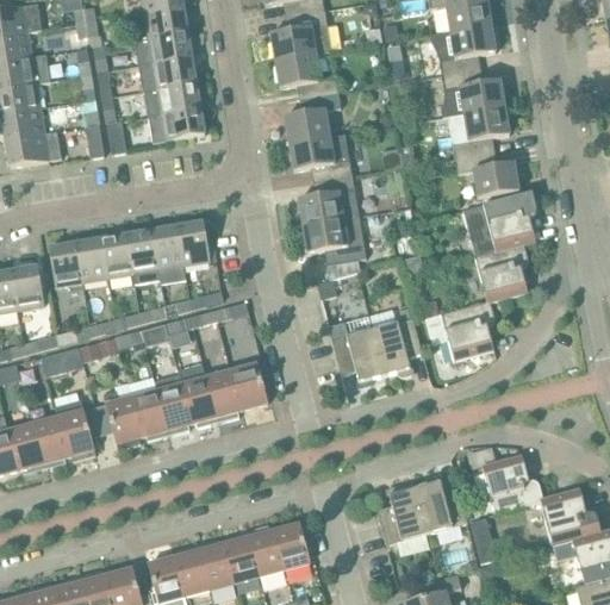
[(142,0),(144,12),(184,6),(182,0),(142,0)]
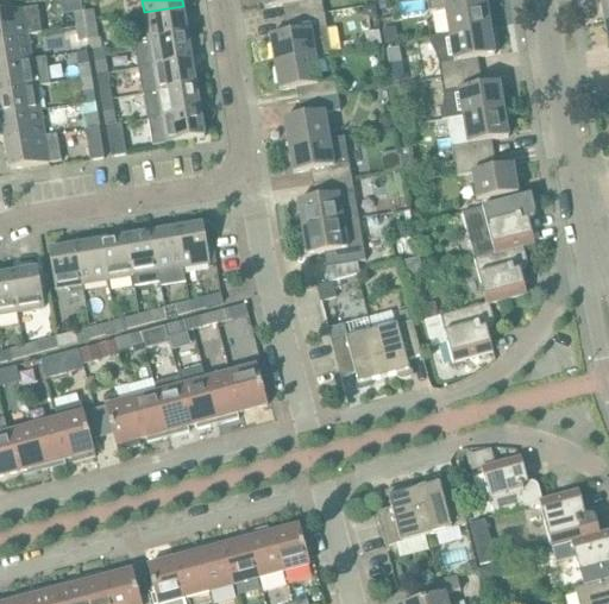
[(264,0),(265,5),(289,1),(292,14),(324,10),(322,0),(264,0)]
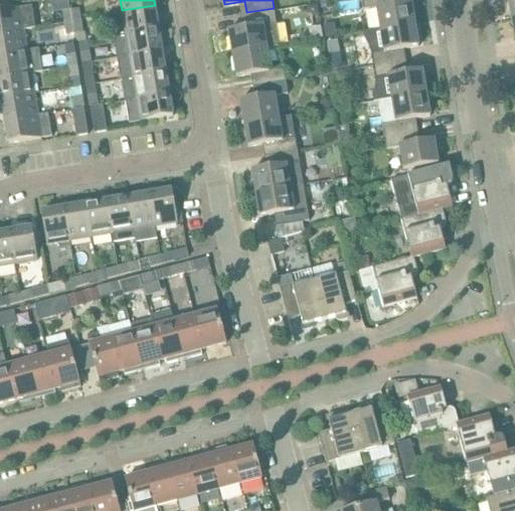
[(362,0),(363,6),(376,4),(380,26),(414,20),(411,0),(395,0),(390,1),(390,0),(362,0)]
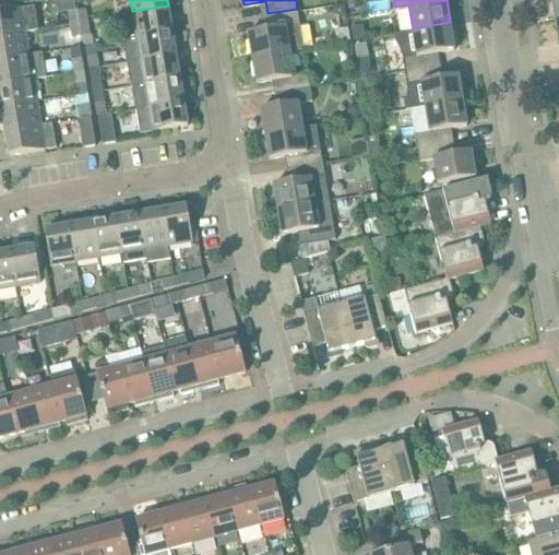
[(344,1),(333,3),(334,11),(340,14),(346,13),(344,1)]
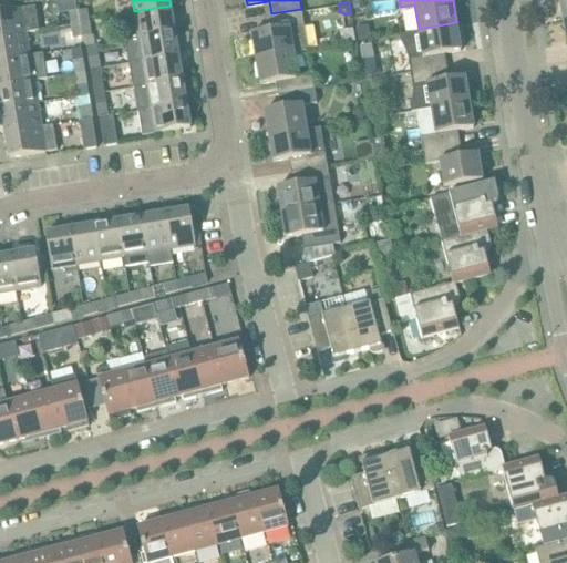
[(21,4),(0,8),(0,33),(26,30),(40,28),(38,17),(35,2),(21,4)]
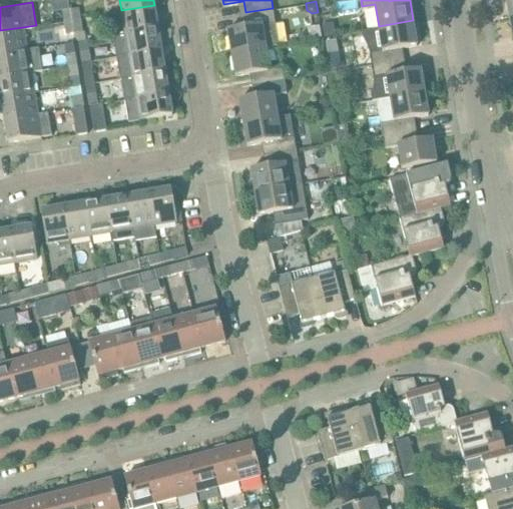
[(70,7),(72,18),(80,17),(78,5),(70,7)]
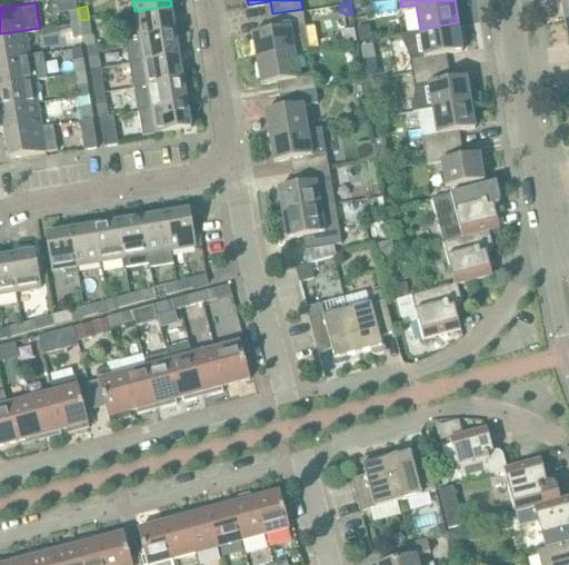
[(135,11),(138,36),(175,29),(171,6),(135,11)]
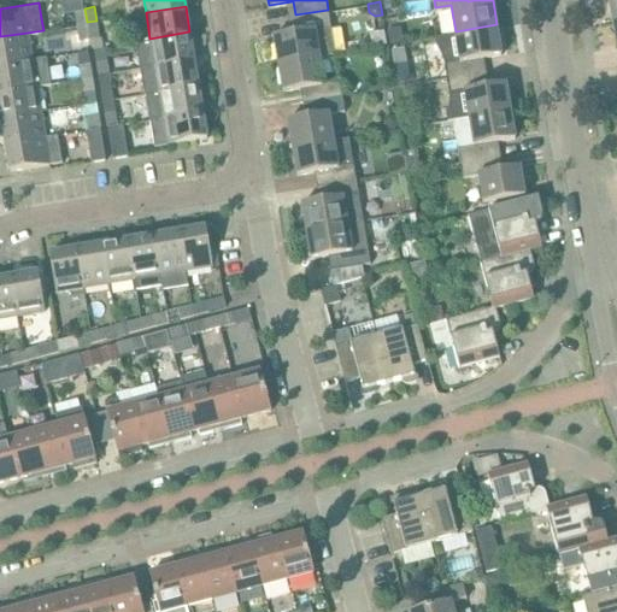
[(77,24),(87,22),(84,9),(75,10),(77,24)]
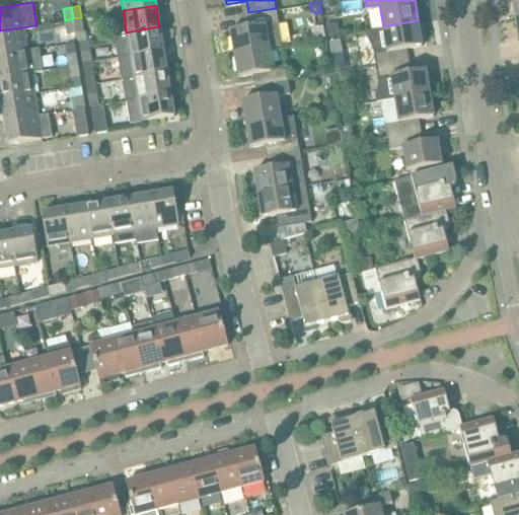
[(250,24),(230,27),(234,51),(269,46),(282,44),(278,21),(276,8),(248,12),(250,24)]
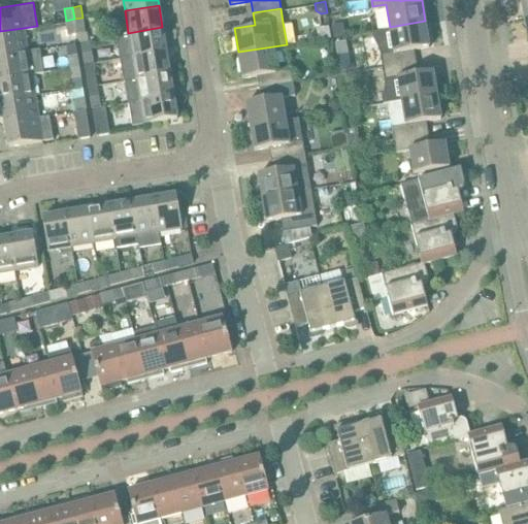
[(76,31),(79,31),(85,30),(83,18),(74,19),(76,31)]
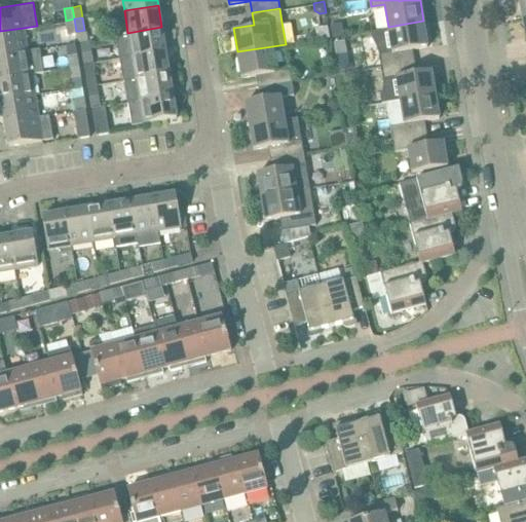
[(68,33),(76,31),(74,19),(66,21),(68,33)]
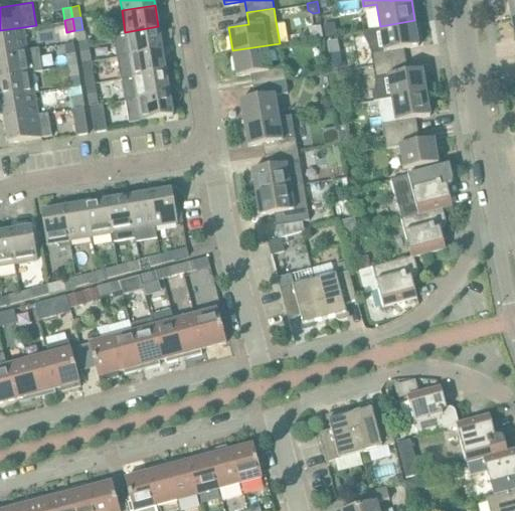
[(335,20),(323,22),(325,34),(337,32),(335,20)]
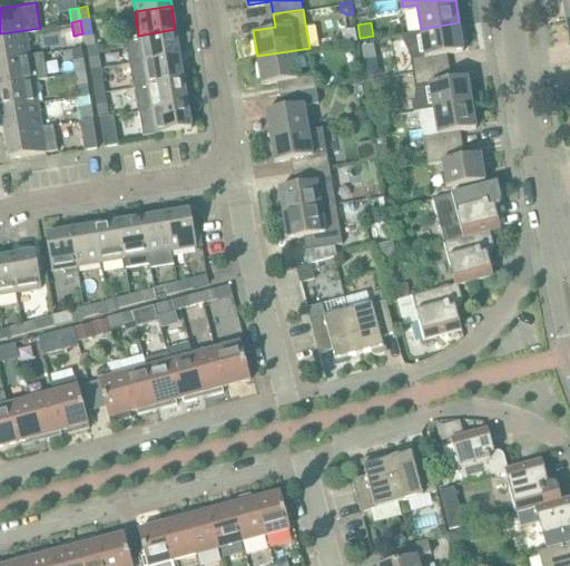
[(406,31),(401,32),(402,37),(403,40),(405,44),(406,47),(409,50),(410,56),(412,70),(442,65),(440,52),(448,51),(463,48),(459,22),(421,29),(406,31)]
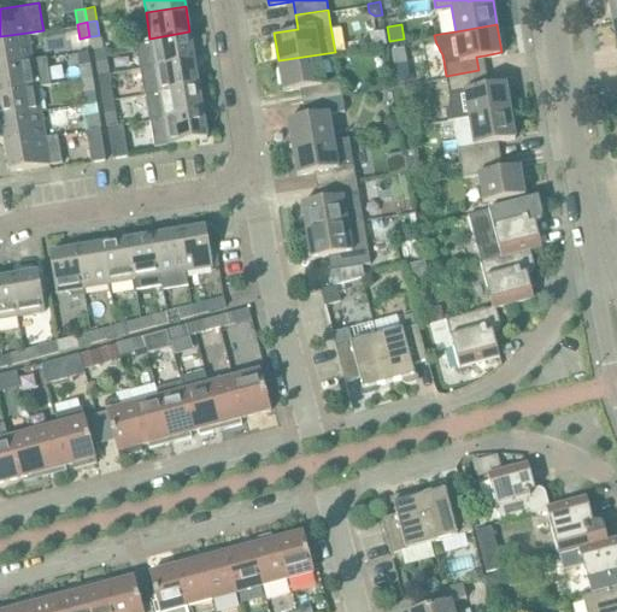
[(140,66),(194,58),(189,31),(150,39),(136,41),(140,66)]
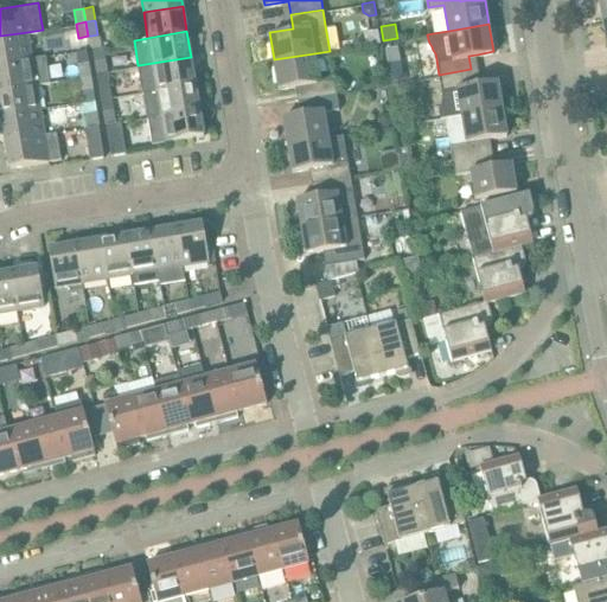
[(27,32),(0,36),(0,62),(32,57),(27,32)]
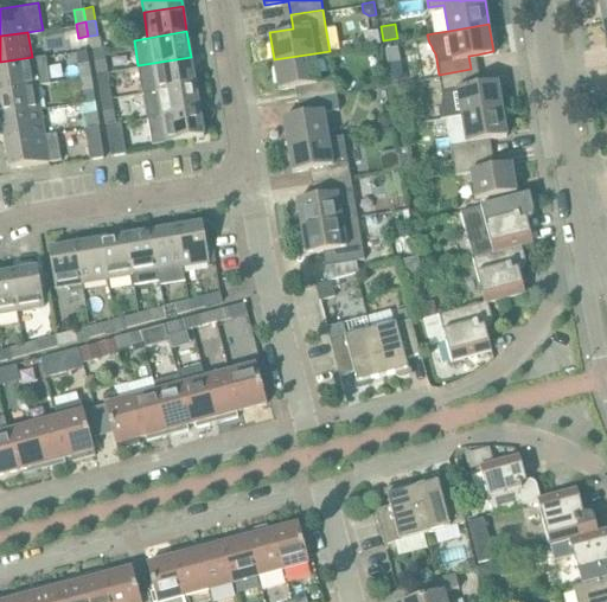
[(398,49),(385,51),(388,66),(401,64),(398,49)]
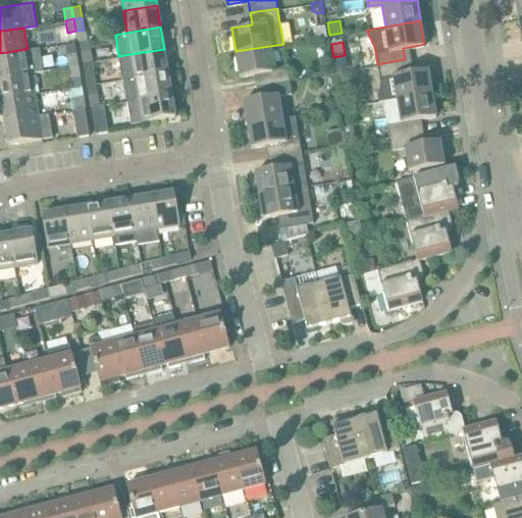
[(270,46),(236,51),(240,75),(260,71),(262,84),(290,79),(288,66),(274,68),(270,46)]
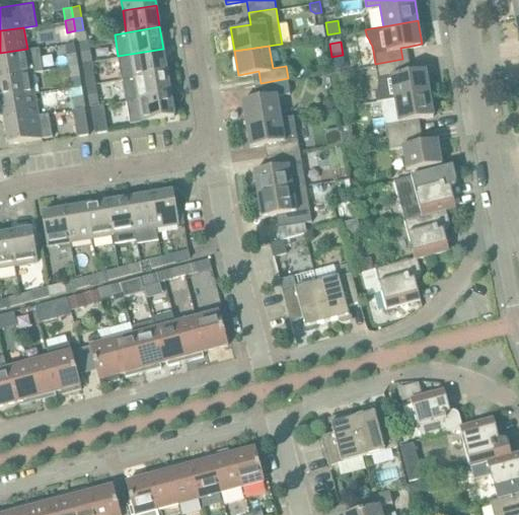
[(27,49),(0,53),(0,75),(30,70),(43,68),(40,47),(27,49)]
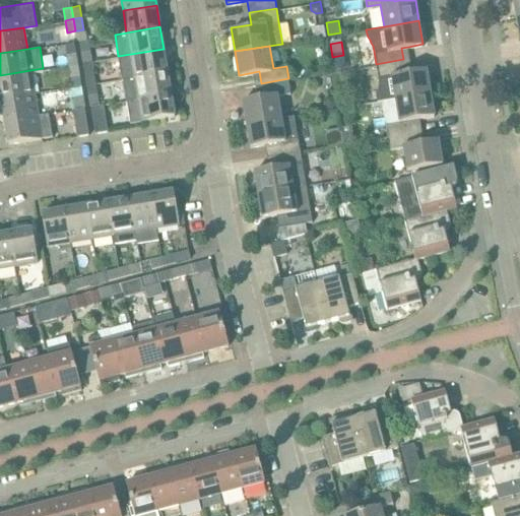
[(81,50),(83,62),(91,60),(89,48),(81,50)]
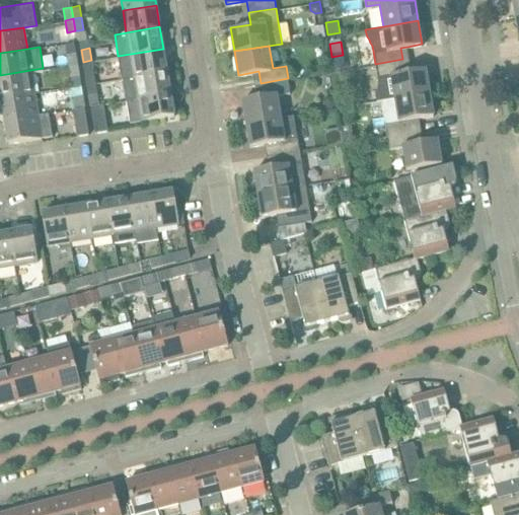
[(122,77),(123,77),(166,70),(163,49),(118,56),(122,77)]
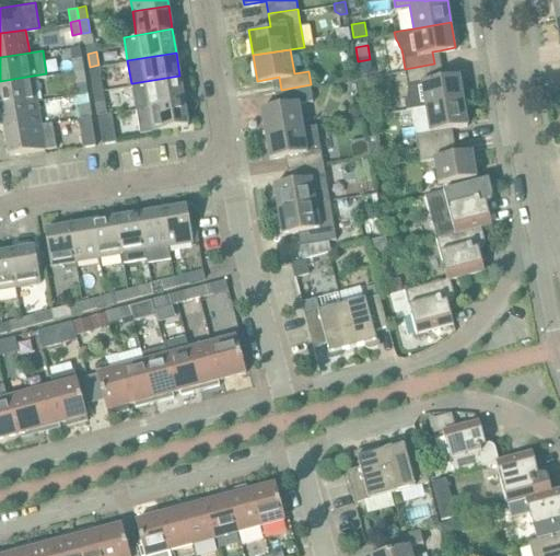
[(72,56),(74,69),(83,67),(81,54),(72,56)]
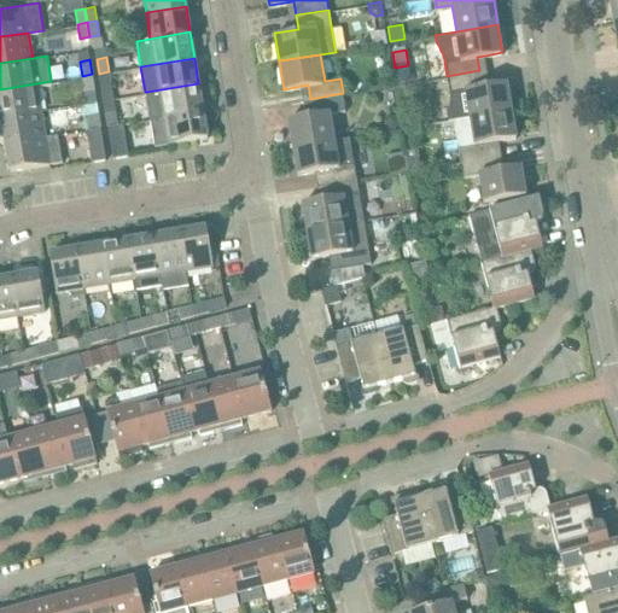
[(479,70),(447,76),(450,92),(449,118),(454,118),(470,115),(512,109),(507,81),(482,85),(479,70)]
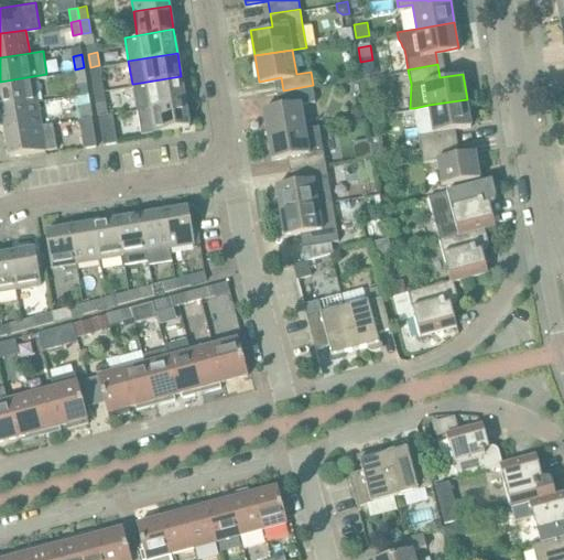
[(90,67),(93,79),(101,78),(99,65),(90,67)]
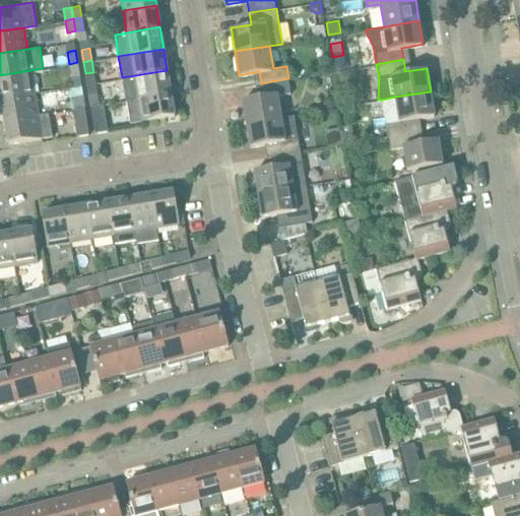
[(77,62),(69,64),(71,76),(79,74),(77,62)]
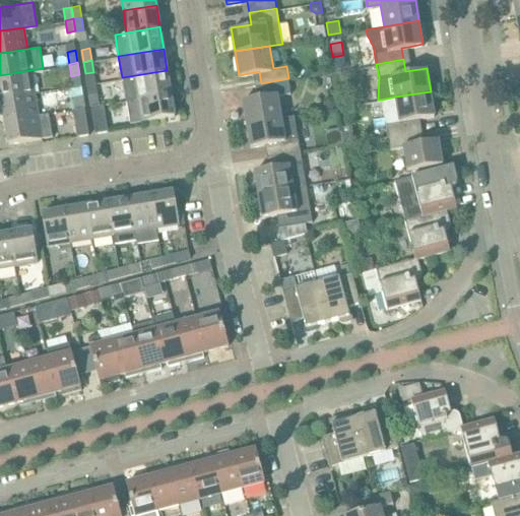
[(30,70),(0,75),(0,92),(1,98),(35,92),(30,70)]
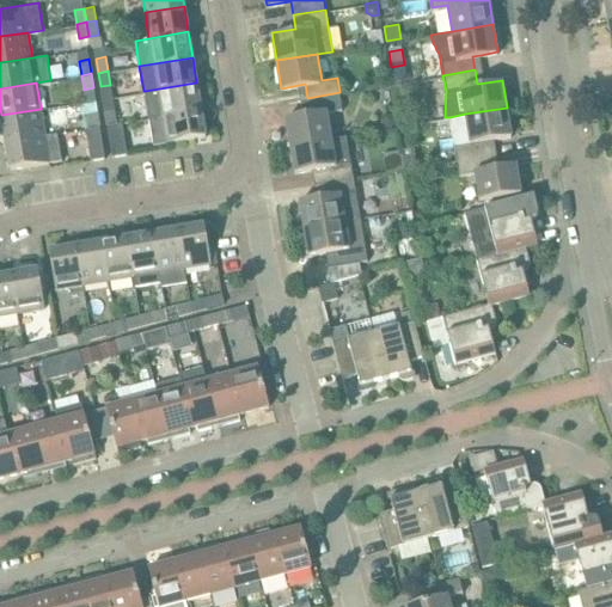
[(148,116),(201,108),(196,83),(145,91),(148,116)]
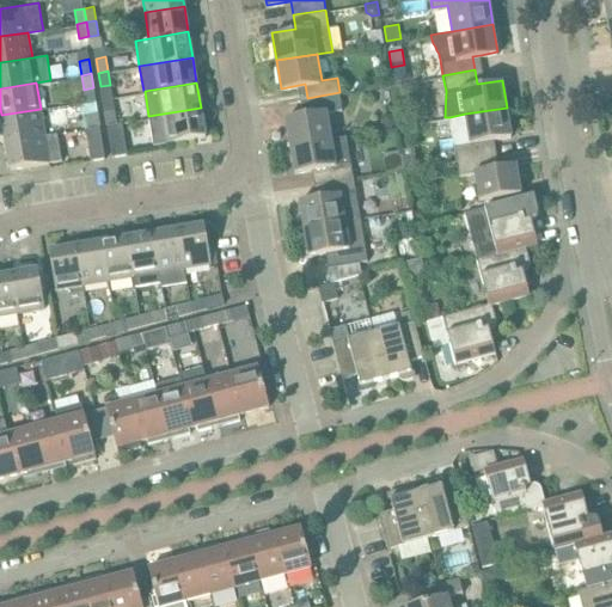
[(310,111),(286,116),(289,143),(331,136),(326,110),(342,108),(340,92),(307,98),(310,111)]
